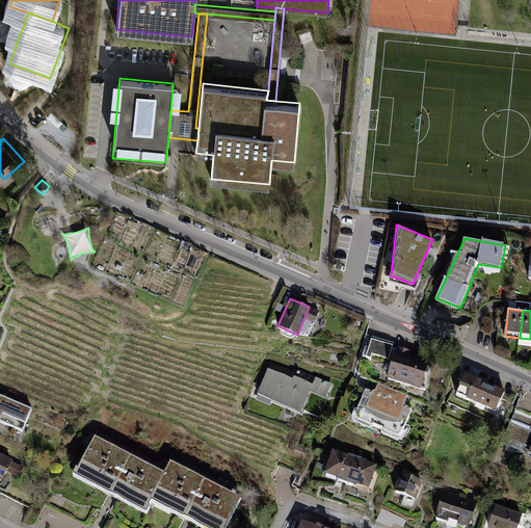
[(370,332),(368,347),(391,350),(393,335),(370,332)]
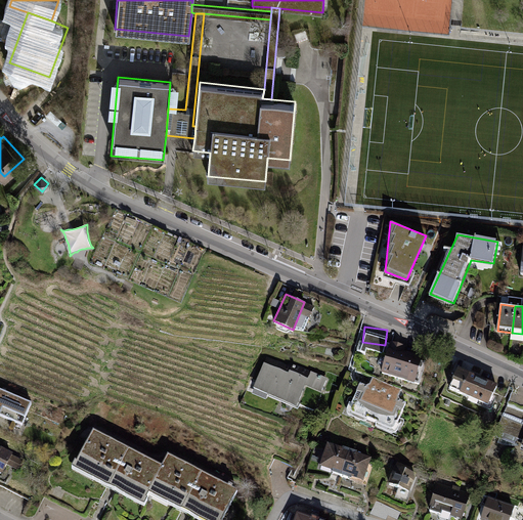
[(426,357),(390,346),(382,373),(418,383),(426,357)]
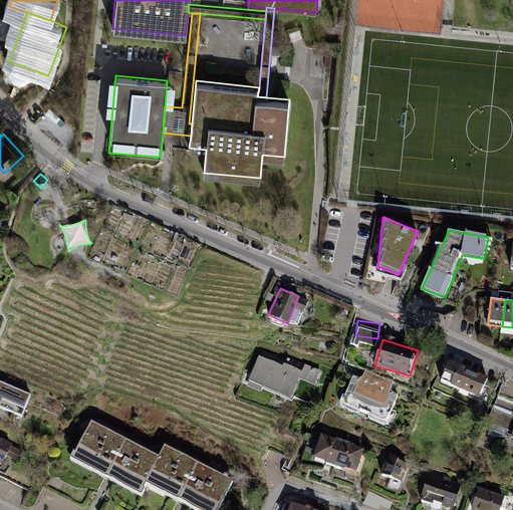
[(290,396),(304,363),(286,355),(285,357),(261,347),(248,376),(290,396)]
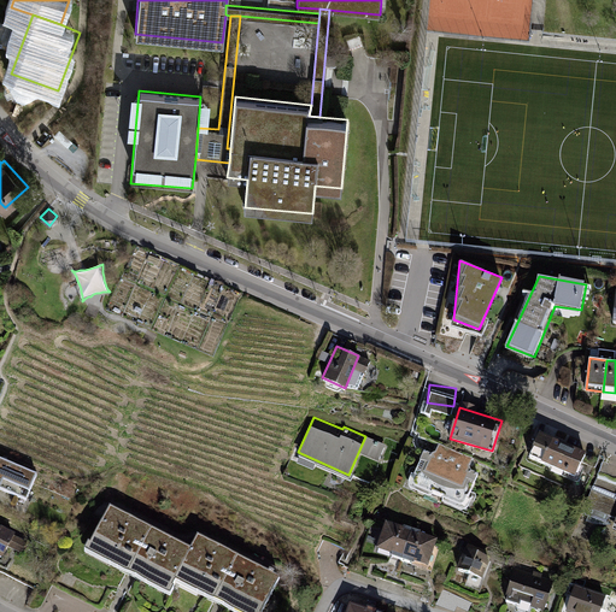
[(544,465),(580,483),(593,458),(540,431),(533,446),(549,454),(544,465)]
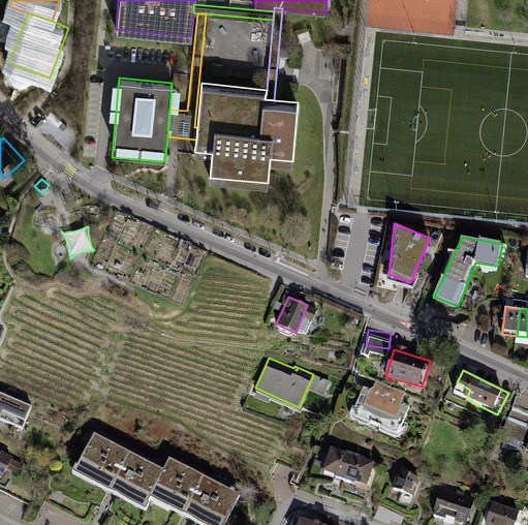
[(31,401),(0,387),(0,411),(22,422),(31,401)]
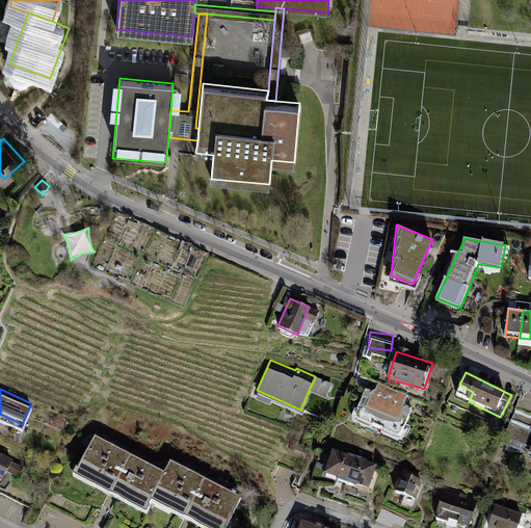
[(378,391),(366,419),(412,439),(424,411),(378,391)]
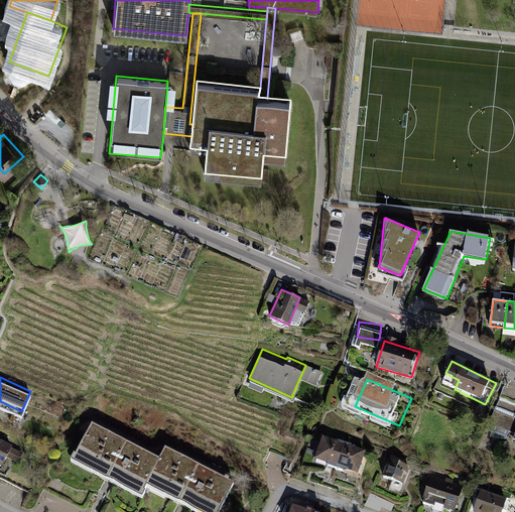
[(147,485),(161,458),(93,421),(74,459),(142,494),(147,485)]
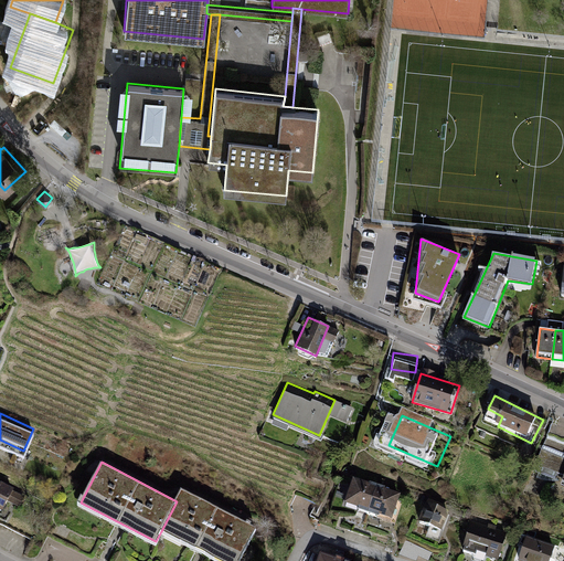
[(379,484),(352,475),(343,498),(370,507),(379,484)]
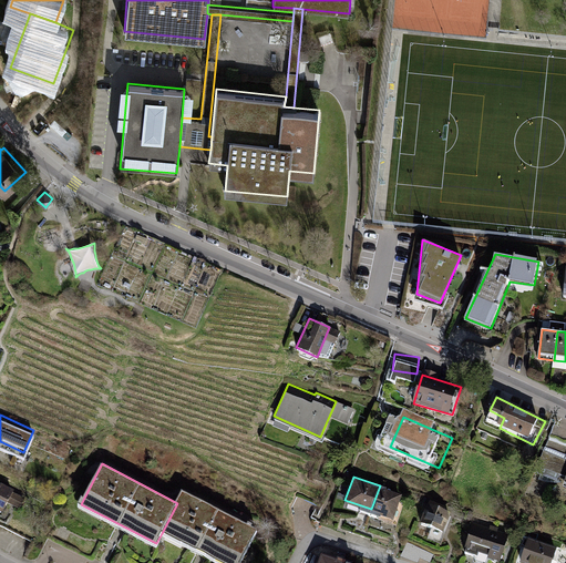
[(0,510),(13,485),(0,479),(0,510)]
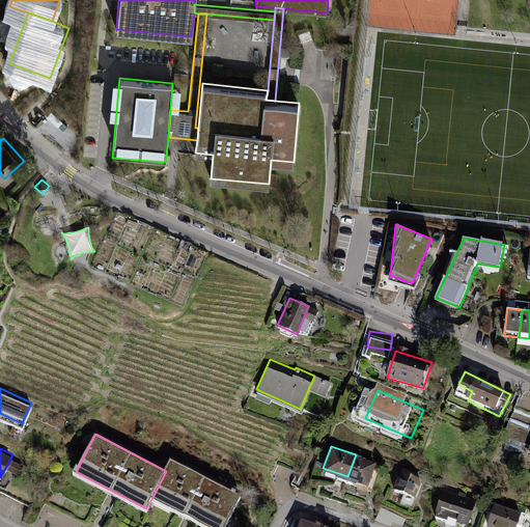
[(356,454),(347,476),(370,484),(378,462),(356,454)]
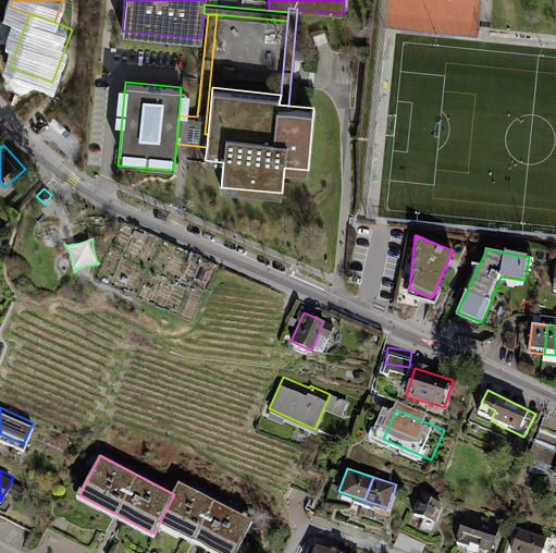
[(218,552),(238,552),(256,519),(181,481),(174,494),(159,524),(218,552)]
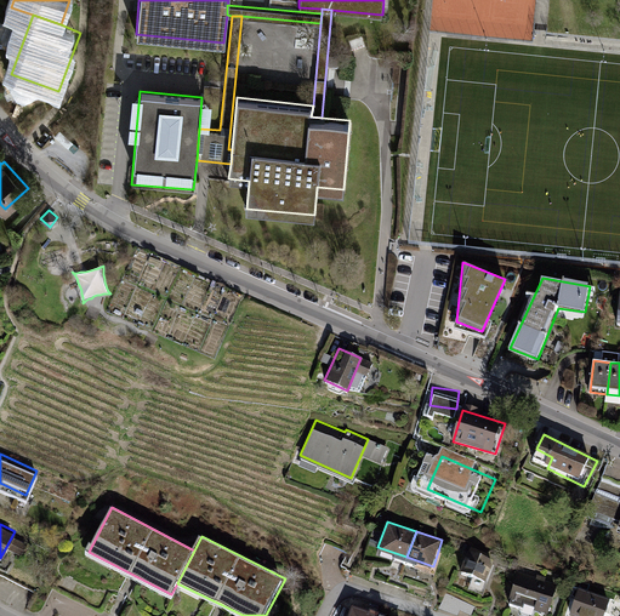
[(496,558),(465,547),(458,568),(489,580),(496,558)]
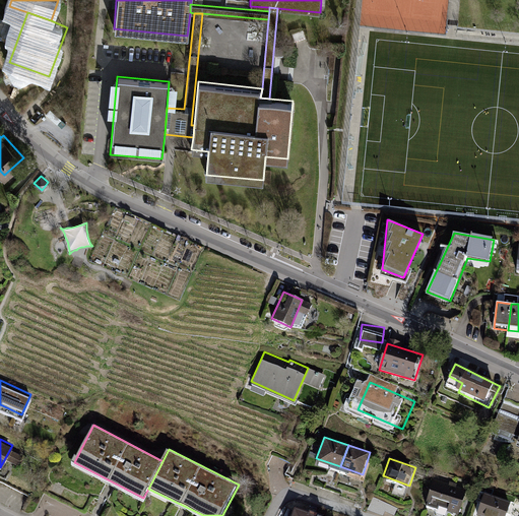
[(458,515),(468,487),(432,473),(422,505),(454,515),(458,515)]
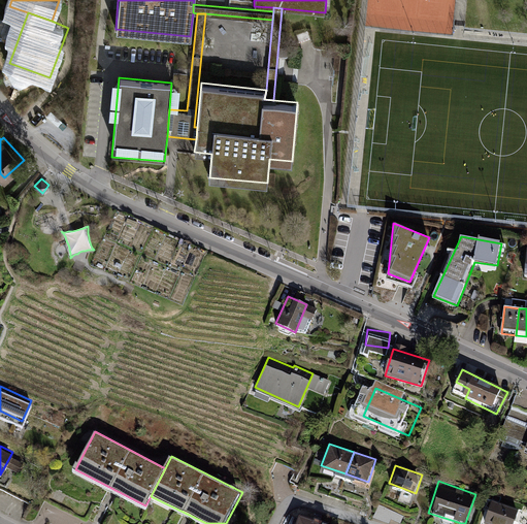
[(514,523),(519,512),(491,501),(484,522),(489,523),(514,523)]
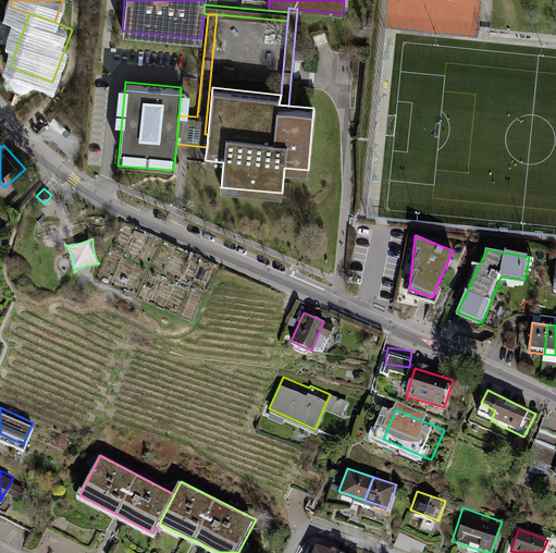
[(398,531),(396,541),(424,549),(427,538),(398,531)]
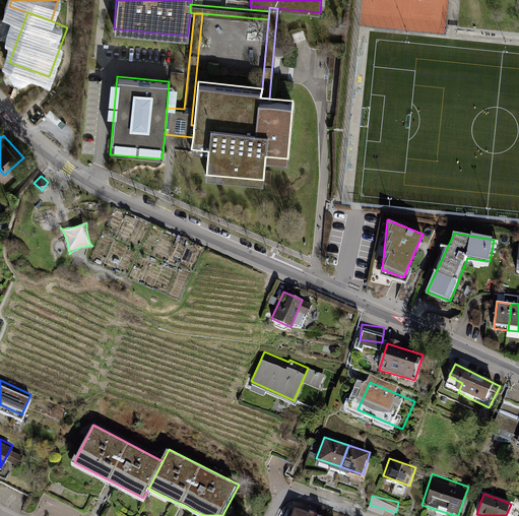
[(315,515),(316,513),(294,506),(289,515),(315,515)]
